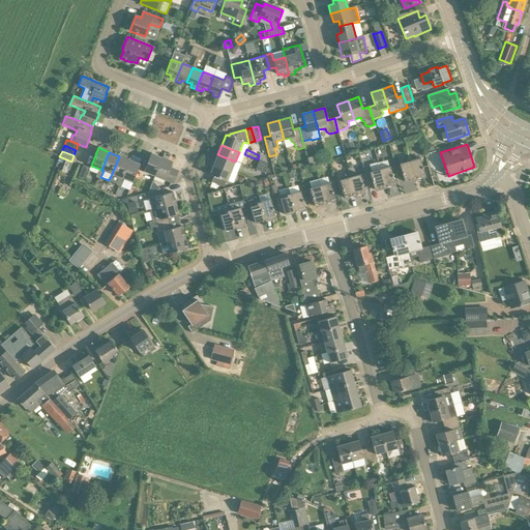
[(154,176),(162,157),(151,153),(146,167),(140,165),(138,170),(154,176)]
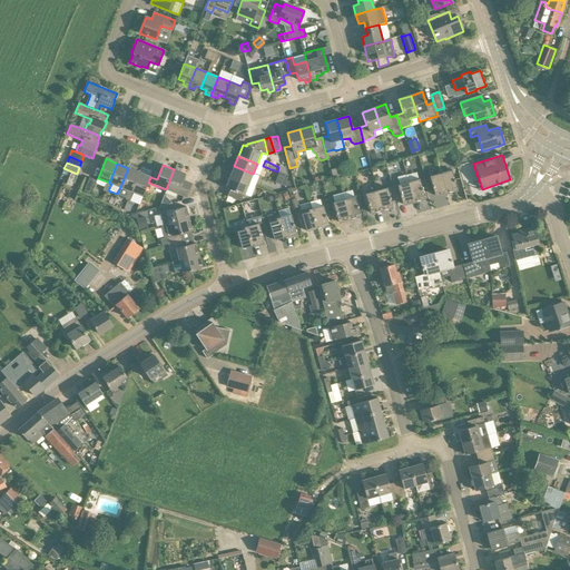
[(287,176),(285,167),(279,165),(278,167),(277,172),(279,173),(287,176)]
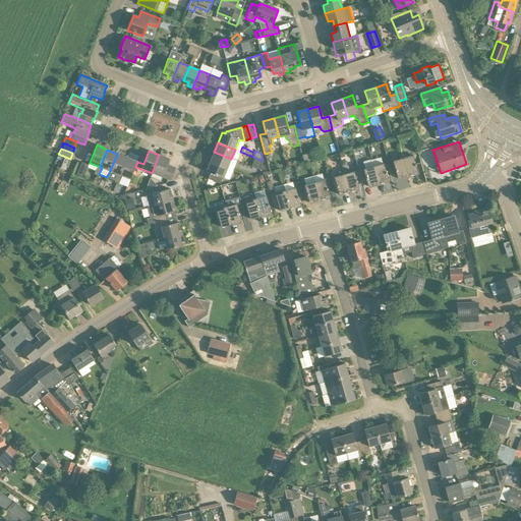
[(227,169),(231,159),(214,152),(210,162),(227,169)]
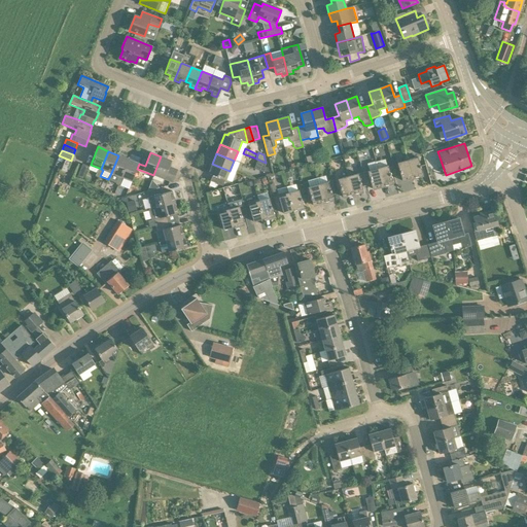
[(118,155),(111,173),(108,179),(108,180),(116,183),(117,180),(119,176),(121,177),(129,160),(118,155)]
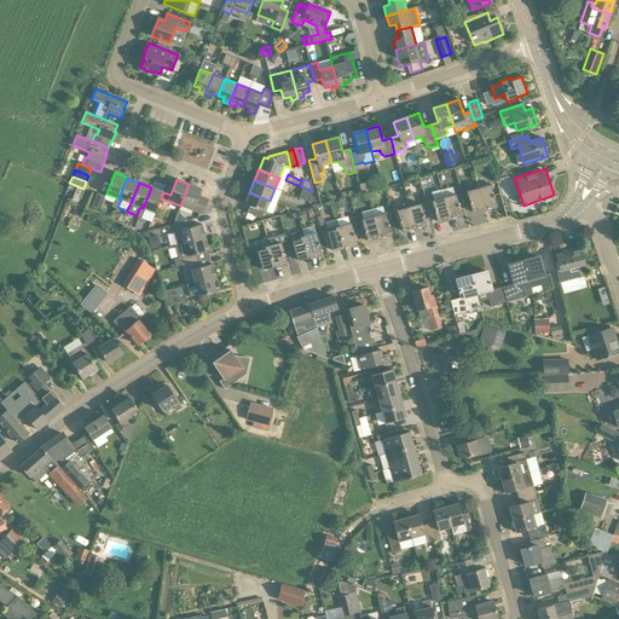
[(202,215),(208,200),(198,196),(202,190),(189,184),(180,206),(202,215)]
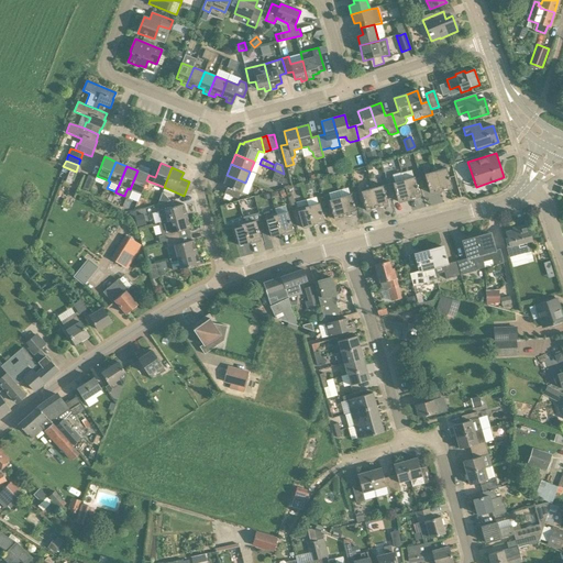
[(440,190),(452,187),(446,168),(434,172),(440,190)]
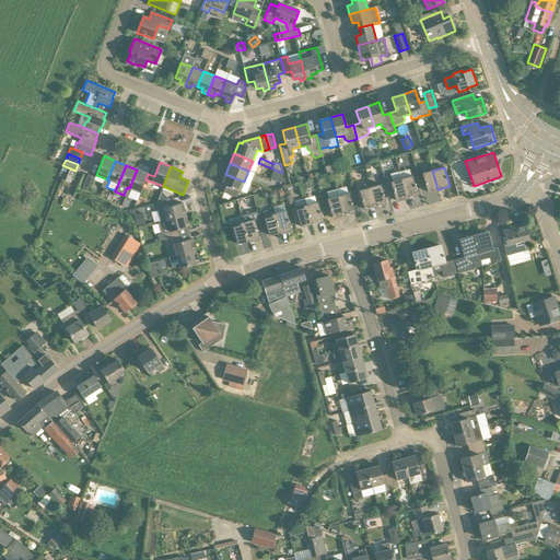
[(140,193),(146,179),(148,174),(137,170),(129,188),(131,189),(129,194),(128,197),(137,200),(139,193),(140,193)]
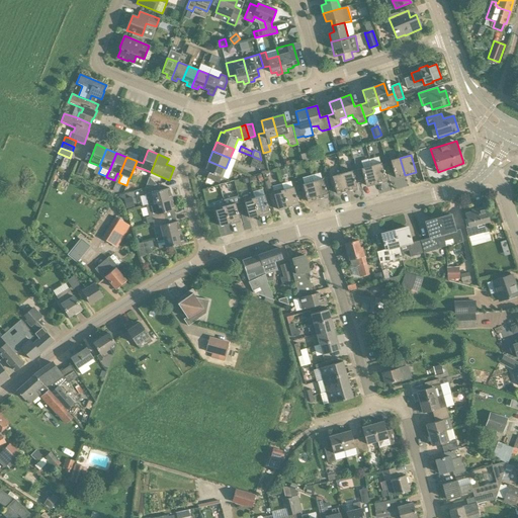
[(262,160),(261,160),(254,157),(251,166),(261,170),(265,169),(264,166),(260,164),(262,160)]
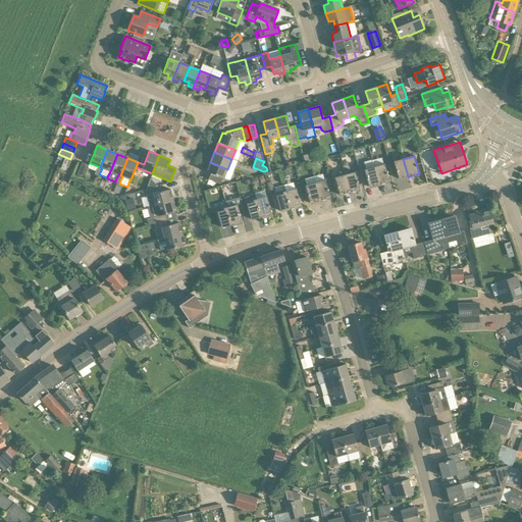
[(398,179),(408,176),(403,159),(394,161),(398,179)]
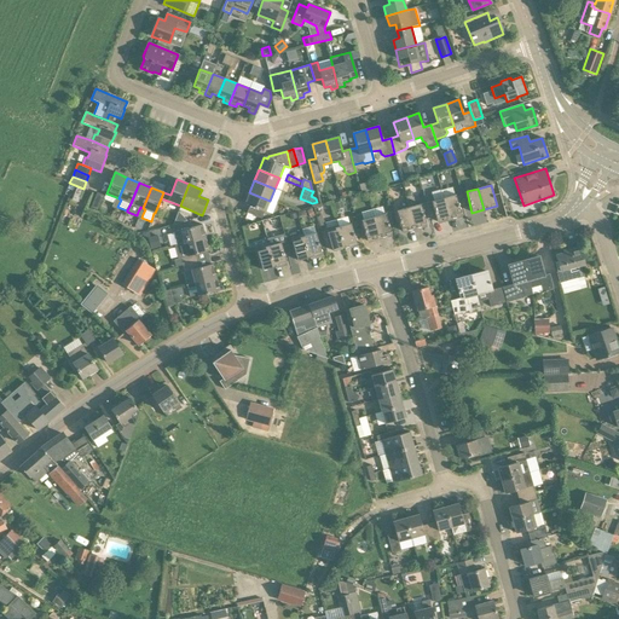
[(98,212),(104,196),(97,192),(91,208),(98,212)]
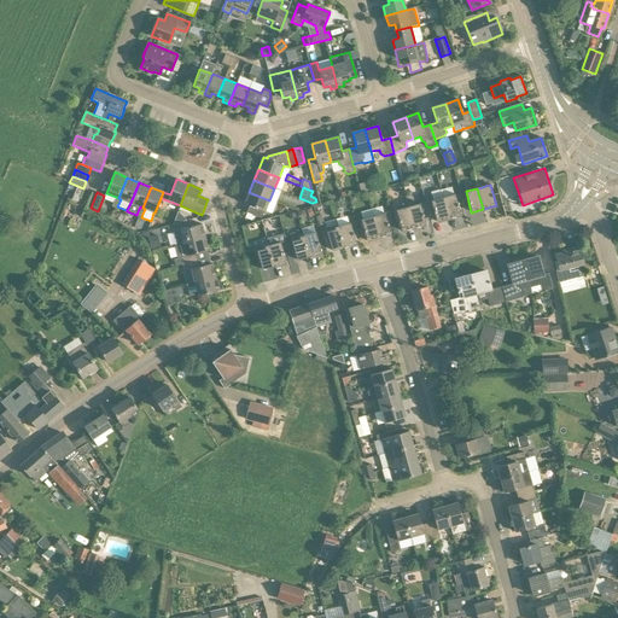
[(264,211),(269,200),(249,192),(244,204),(249,205),(246,213),(249,214),(256,216),(261,219),(264,211)]
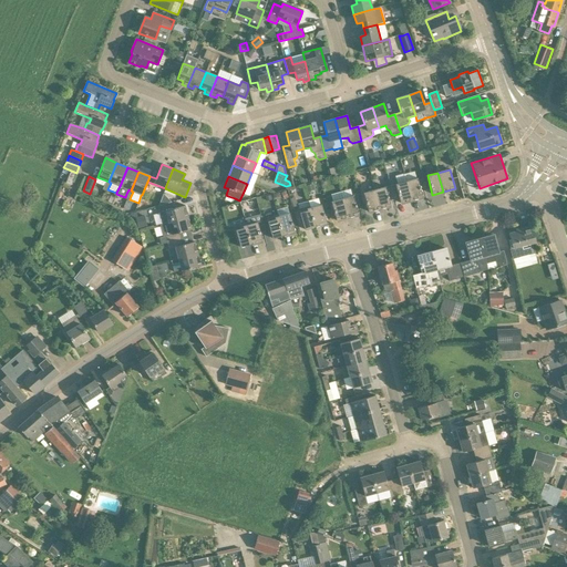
[(411,200),(423,197),(418,178),(406,182),(411,200)]
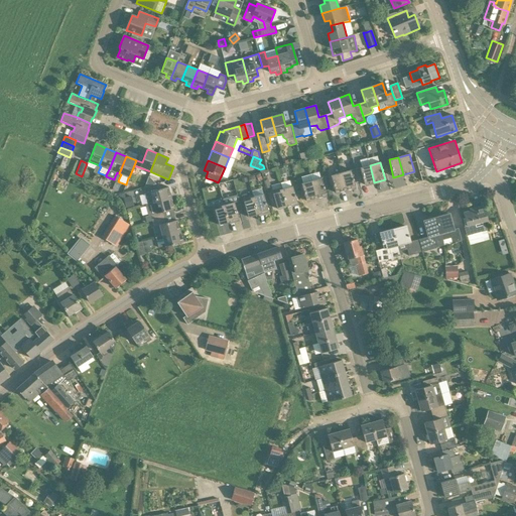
[(364,185),(374,182),(370,165),(360,167),(364,185)]
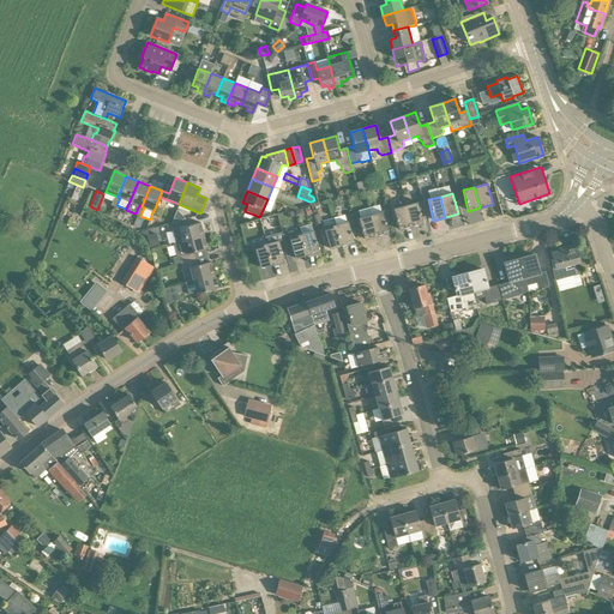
[(411,227),(423,223),(417,203),(405,205),(411,227)]
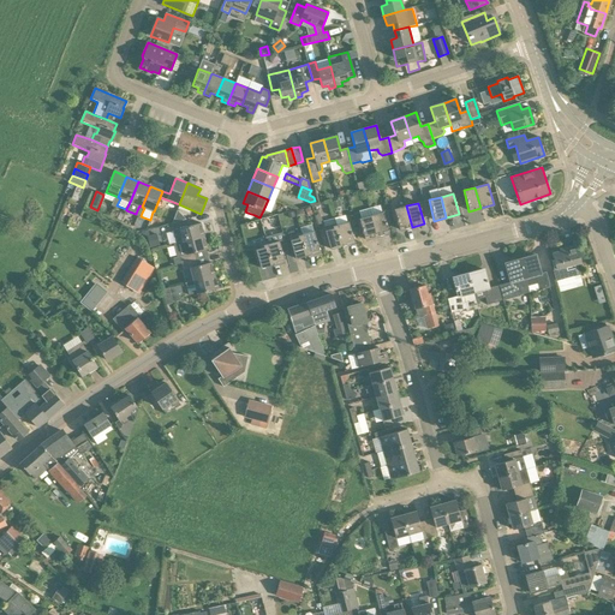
[(399,230),(412,227),(406,206),(394,209),(399,230)]
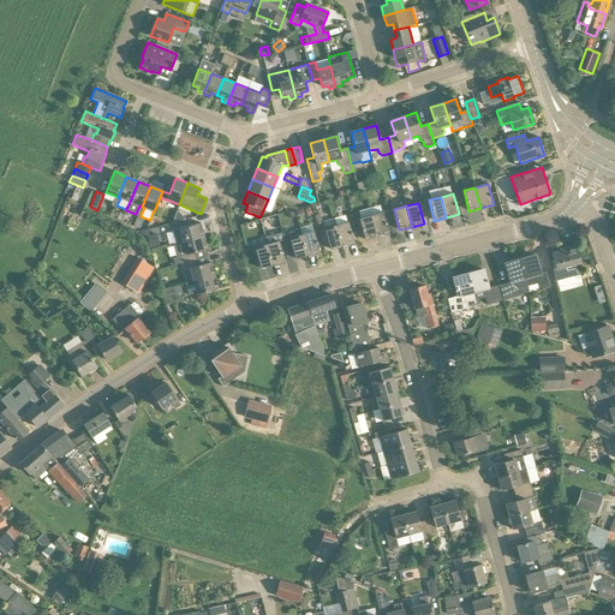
[(377,237),(389,233),(383,213),(371,215),(377,237)]
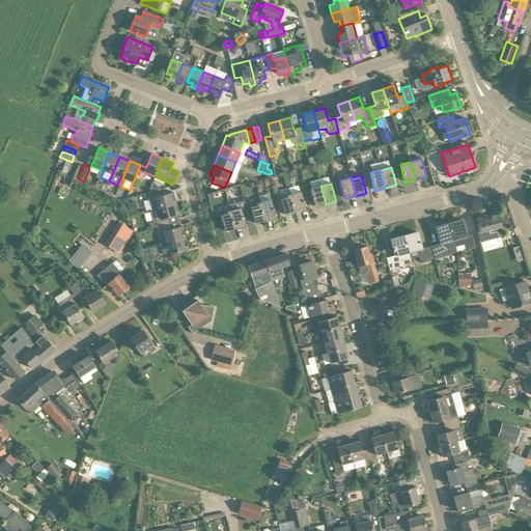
[(315,206),(326,204),(320,186),(310,189),(315,206)]
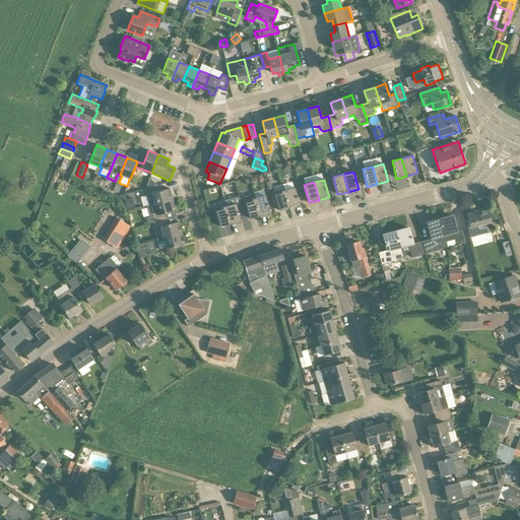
[(158,192),(156,186),(144,189),(145,195),(151,194),(154,204),(173,199),(170,189),(158,192)]
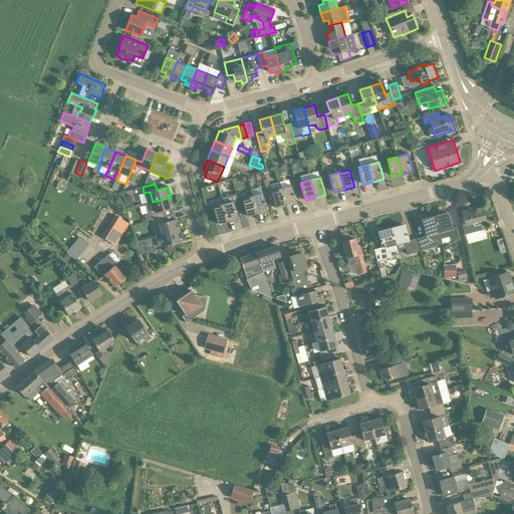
[(286,206),(296,203),(291,186),(281,188),(286,206)]
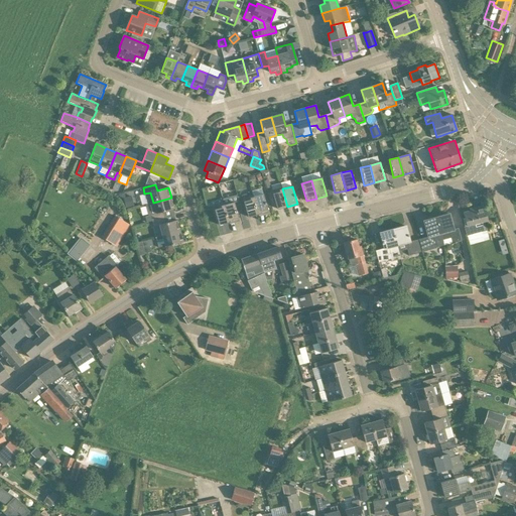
[(277,210),(287,207),(282,188),(272,191),(277,210)]
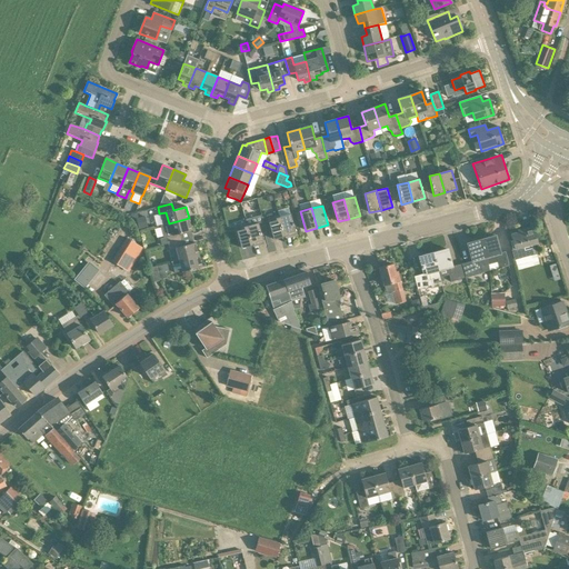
[(285,237),(296,233),(290,215),(279,217),(285,237)]
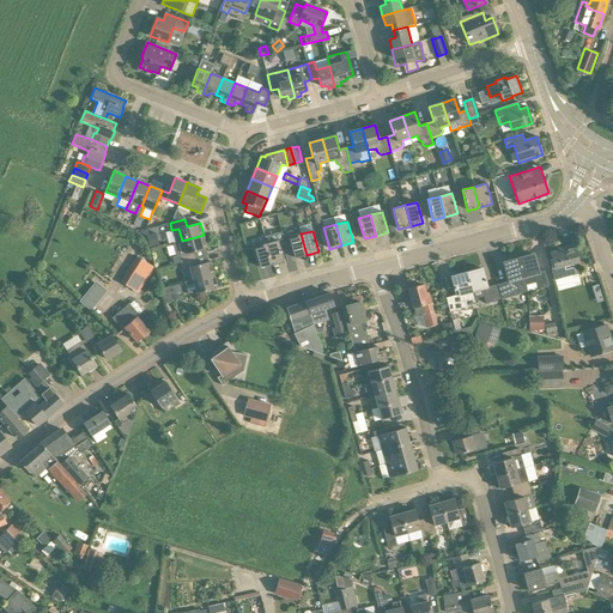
[(295,259),(307,255),(301,234),(289,237),(295,259)]
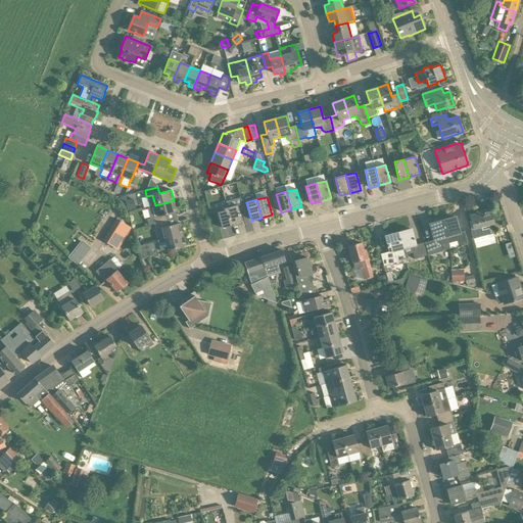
[(174,200),(155,205),(147,207),(150,218),(148,219),(149,225),(154,224),(167,221),(164,215),(177,211),(174,200)]
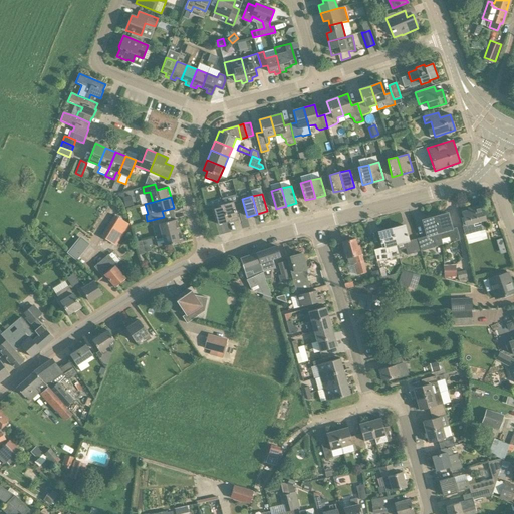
[(228,222),(238,219),(233,202),(223,204),(228,222)]
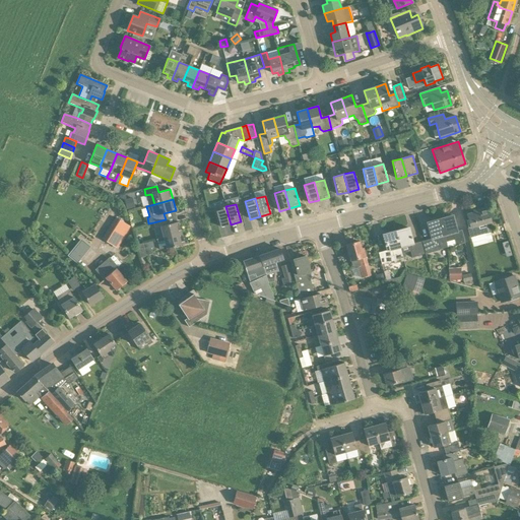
[(220,228),(231,224),(225,206),(215,209),(220,228)]
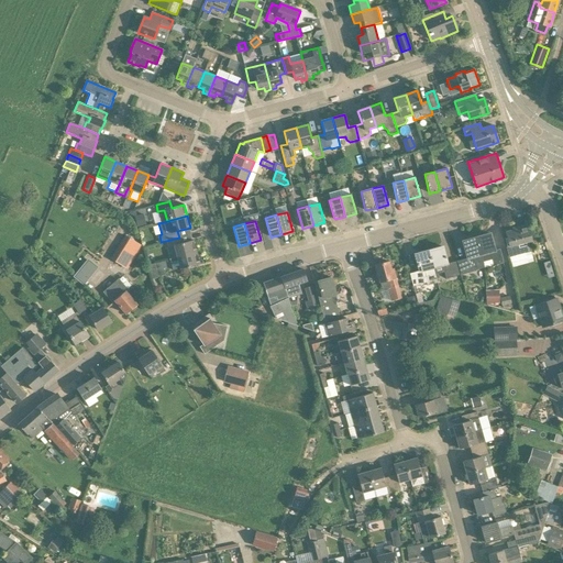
[(509,246),(531,241),(526,224),(526,227),(506,232),(509,246)]
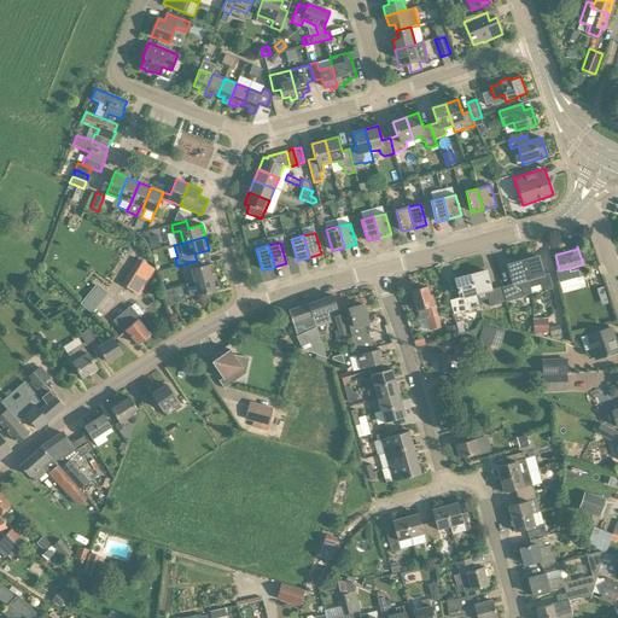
[(543,275),(538,257),(522,262),(528,287),(529,295),(531,295),(531,290),(530,287),(540,285),(542,292),(552,289),(552,285),(548,274),(543,275)]
